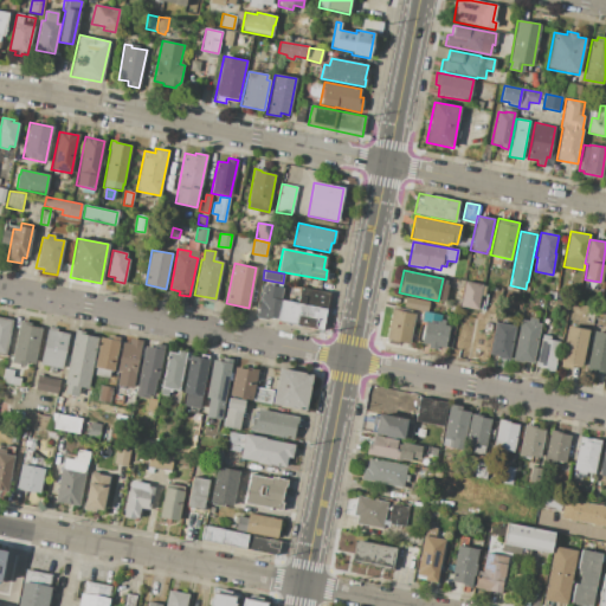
[(465,282),(482,285),(477,310),(459,307),(465,282)]
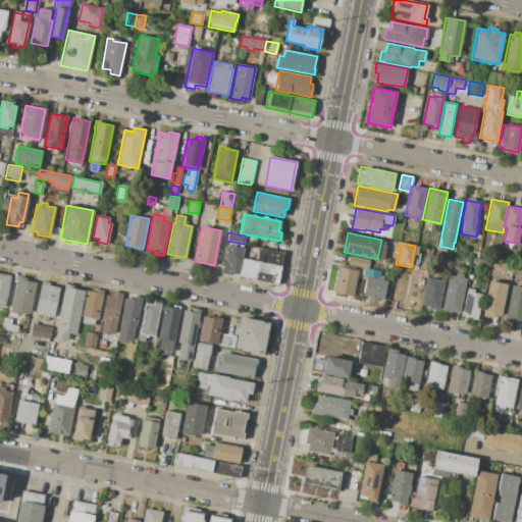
[(226,245),(244,248),(239,274),(230,272),(230,275),(220,273),(226,245)]
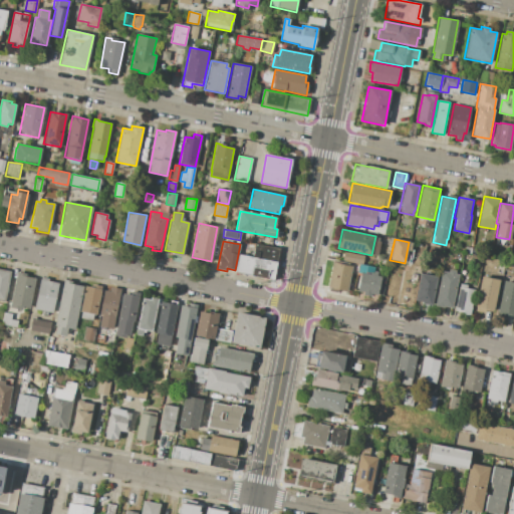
[(273,279),(235,272),(239,254),(252,257),(255,243),(279,248),(273,279)]
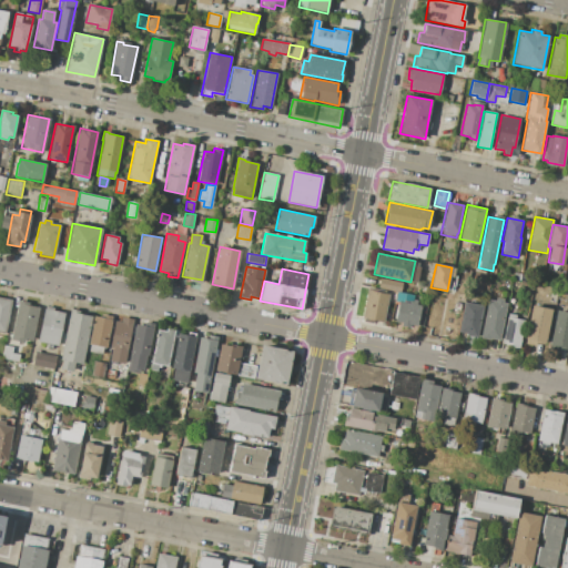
[(379,277),(403,283),(401,293),(378,287),(379,277)]
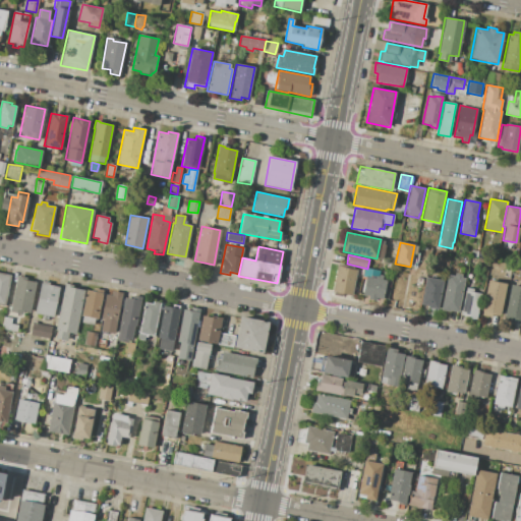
[(512,265),(510,278),(488,274),(490,261),(512,265)]
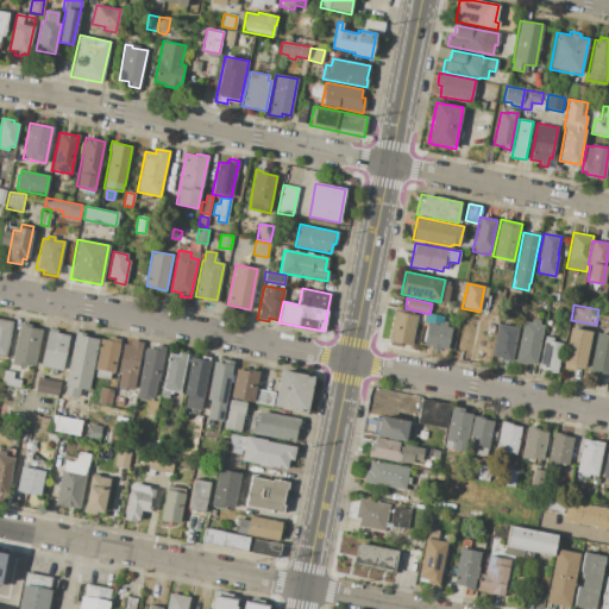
[(394,311),(418,315),(412,346),(388,341),(394,311)]
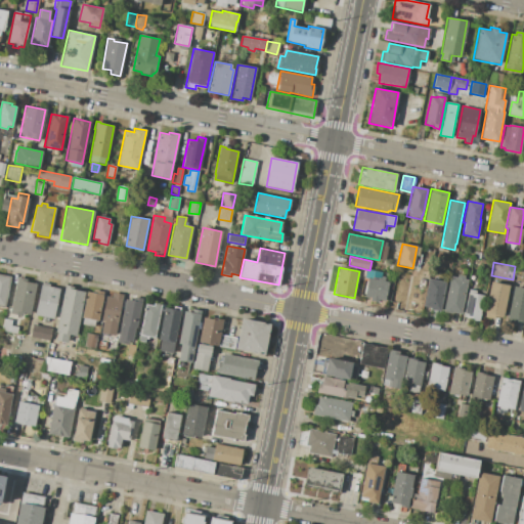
[(0,274),(10,276),(4,307),(0,306),(0,274)]
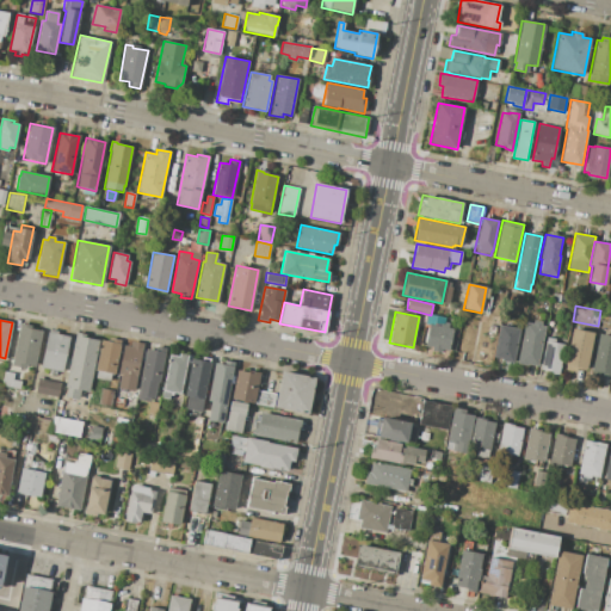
[(545,326),(537,366),(528,364),(526,366),(517,364),(525,322),(532,323),(534,320),(542,321),(541,326),(545,326)]
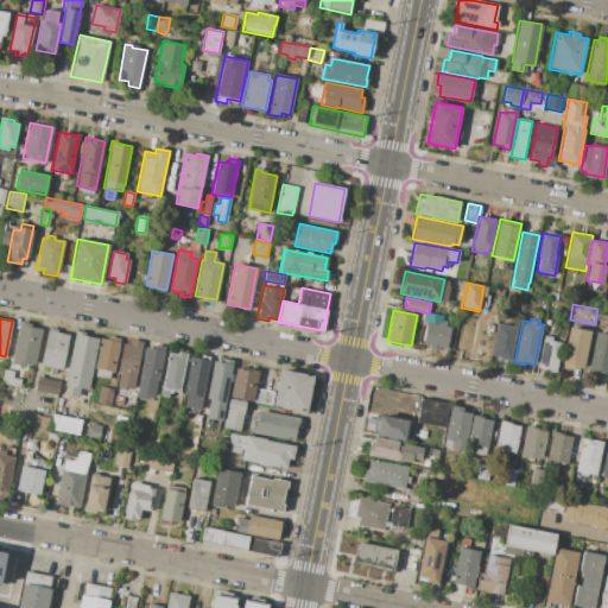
[(20,322),(31,323),(30,327),(42,329),(35,365),(26,363),(25,367),(12,365),(20,322)]
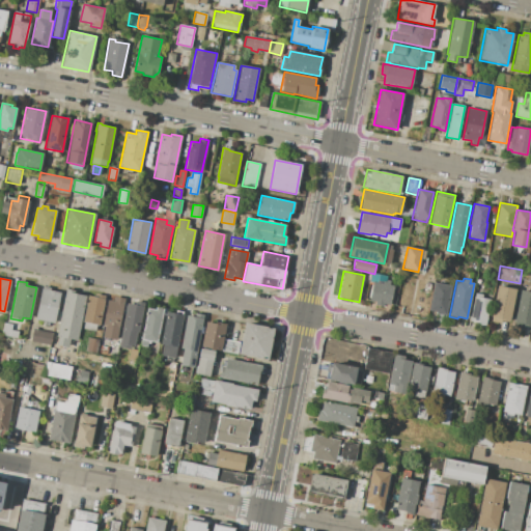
[(372,281),(393,285),(389,305),(384,304),(383,306),(374,304),(374,302),(369,301),(372,281)]
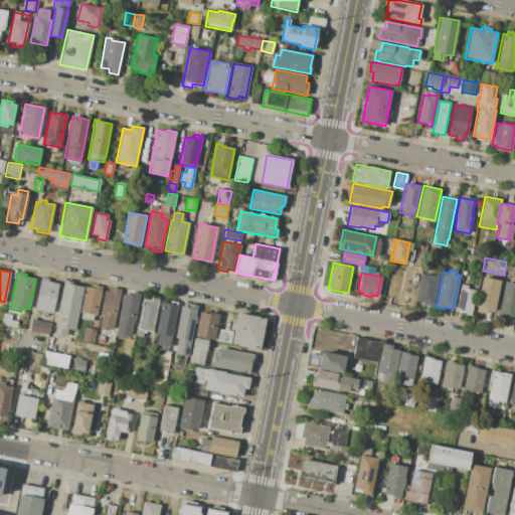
[(421,274),(439,277),(433,306),(421,304),(421,302),(415,301),(421,274)]
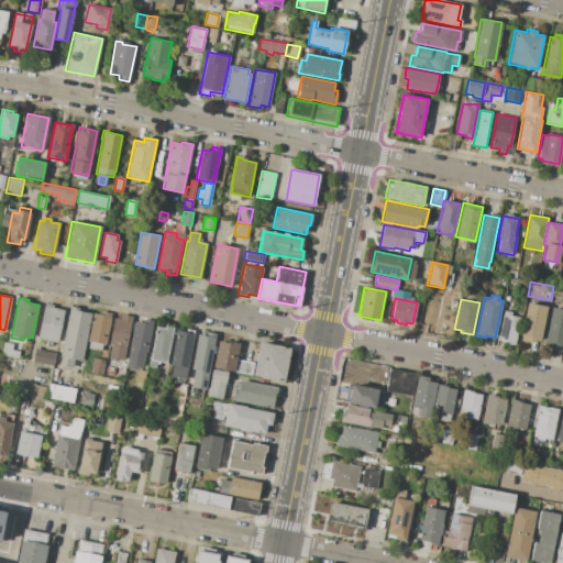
[(527,302),(547,307),(540,340),(531,339),(530,343),(521,341),(522,337),(520,337),(527,302)]
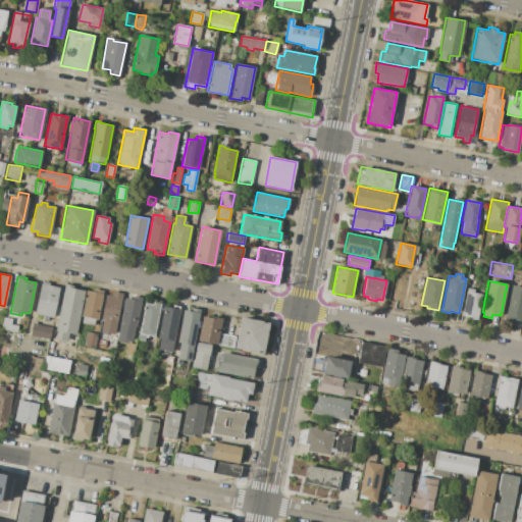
[(41,281),(49,282),(49,284),(58,286),(52,318),(35,314),(41,281)]
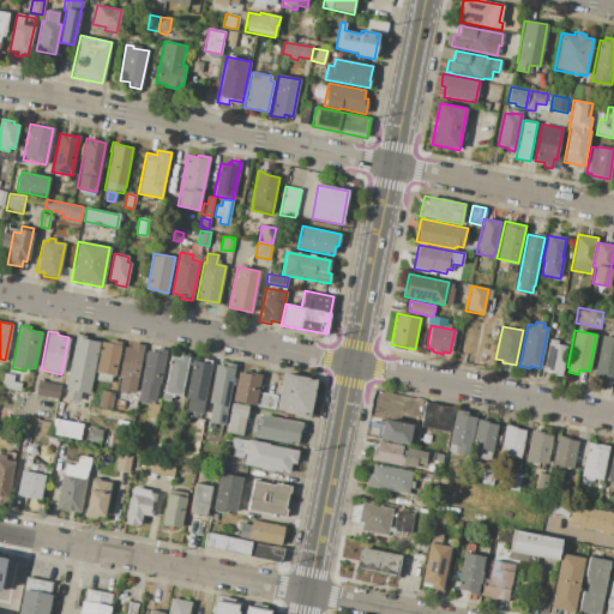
[(77,335),(85,336),(84,339),(98,342),(89,393),(80,392),(78,402),(65,399),(67,390),(66,390),(77,335)]
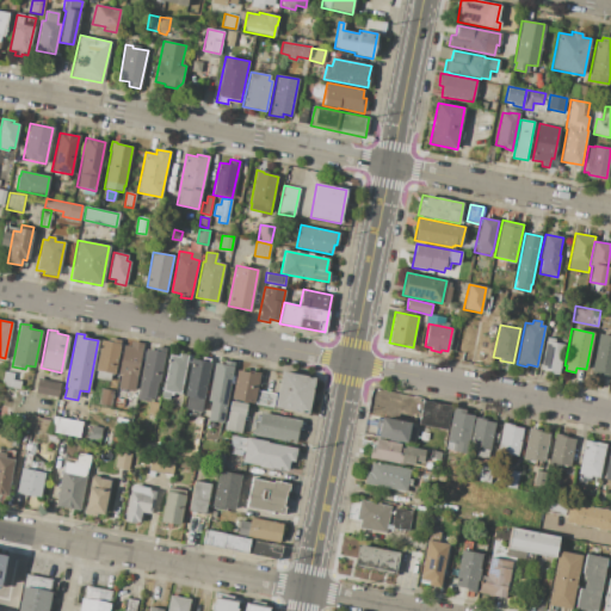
[(598,334),(610,335),(610,374),(592,371),(598,334)]
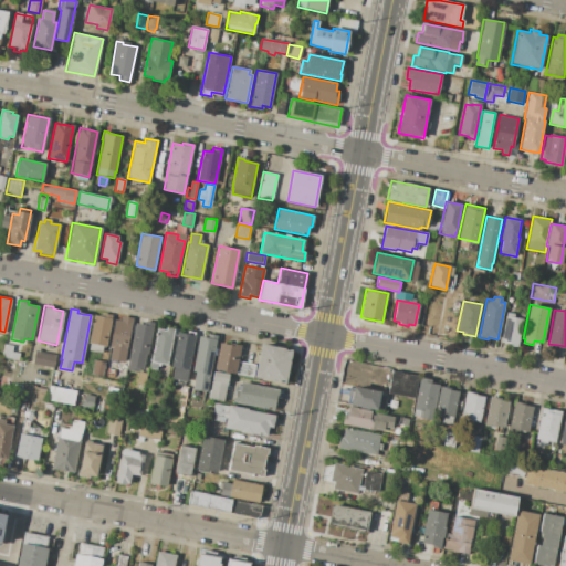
[(523,318),(517,346),(510,344),(501,342),(506,312),(514,314),(514,317),(523,318)]
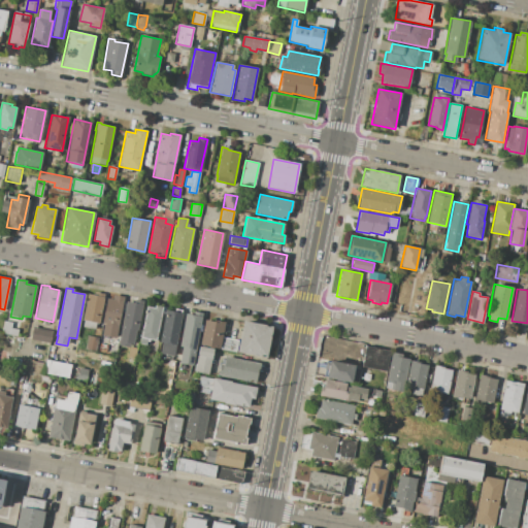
[(88,294),(94,295),(94,292),(104,294),(99,323),(95,322),(94,329),(83,327),(84,320),(83,320),(88,294)]
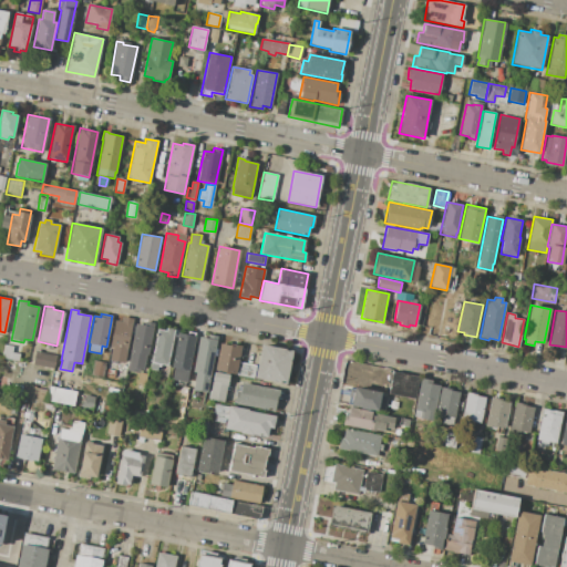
[(115,320),(121,321),(122,317),(132,319),(124,363),(110,361),(112,347),(110,347),(115,320)]
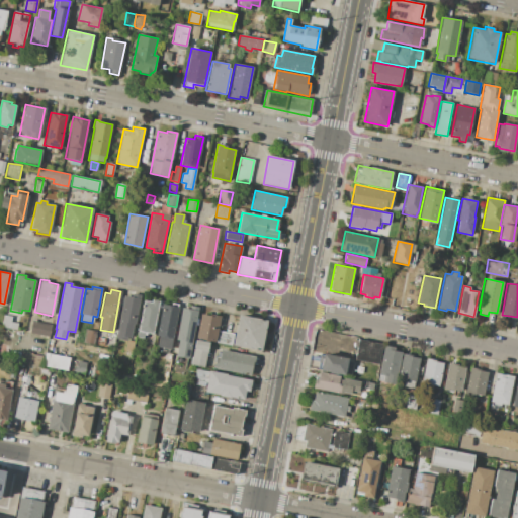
[(124,295),(132,297),(133,293),(141,295),(135,325),(134,325),(131,338),(116,335),(124,295)]
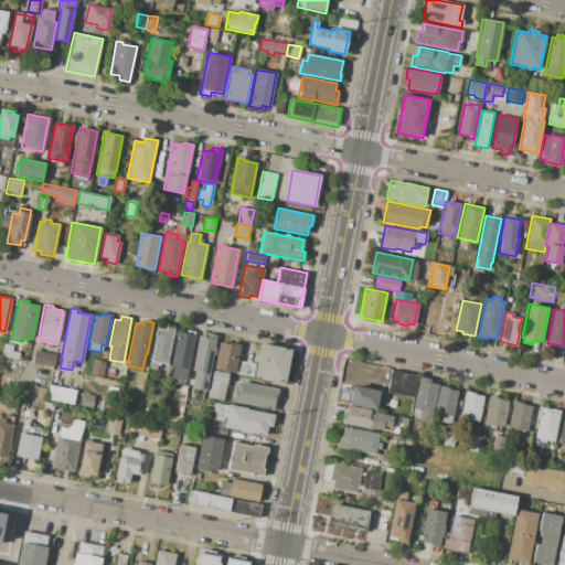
[(157,328),(166,330),(167,326),(173,327),(167,364),(158,362),(157,369),(149,368),(157,328)]
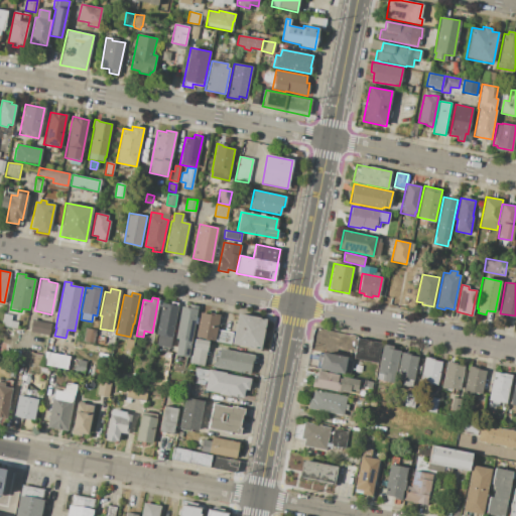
[(162,302),(177,305),(169,348),(157,346),(159,335),(156,335),(162,302)]
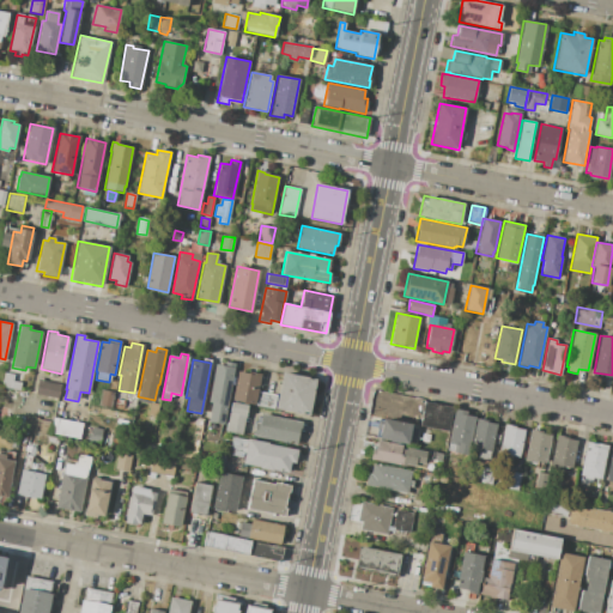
[(216,364),(235,368),(223,424),(208,422),(212,402),(208,402),(216,364)]
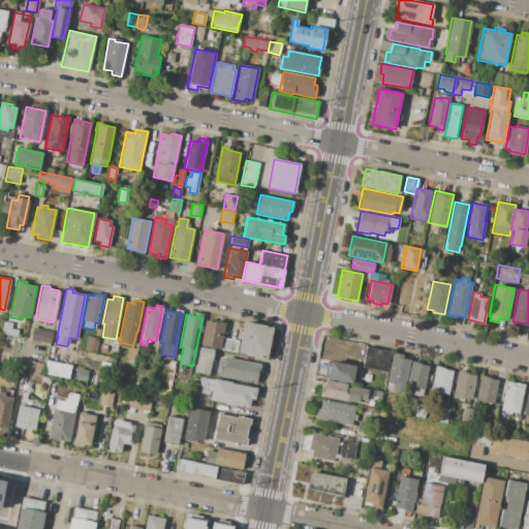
[(206,320),(219,323),(219,321),(225,322),(220,349),(200,345),(206,320)]
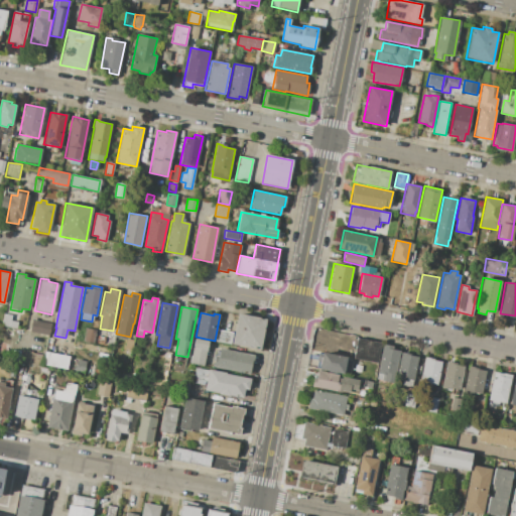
[(4,313),(12,315),(11,320),(18,321),(17,329),(2,326),(4,313)]
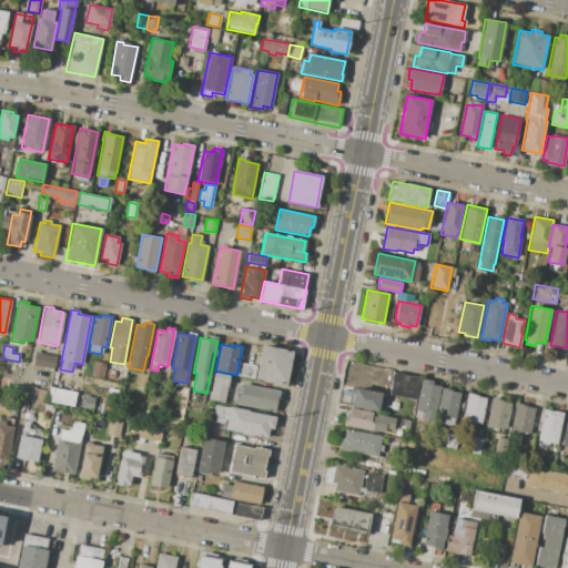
[(262,345),(293,352),(286,385),(255,378),(262,345)]
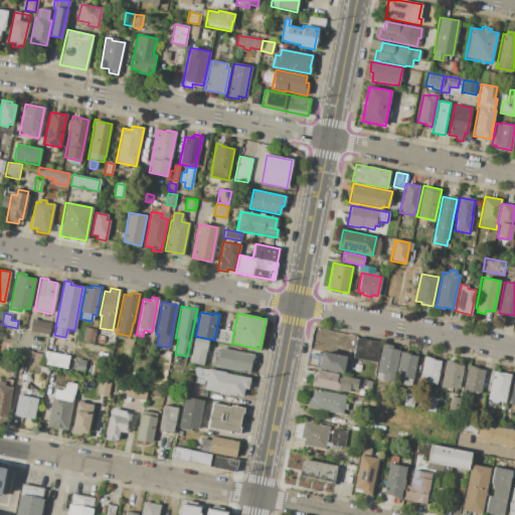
[(32,318),(37,319),(36,320),(50,323),(48,335),(29,331),(32,318)]
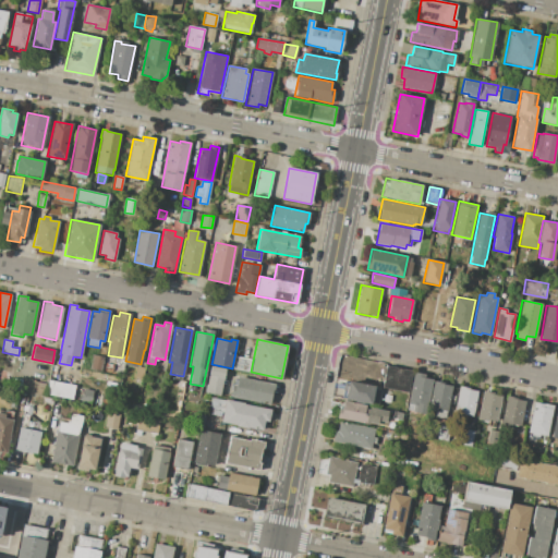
[(93,355),(104,358),(101,372),(89,370),(93,355)]
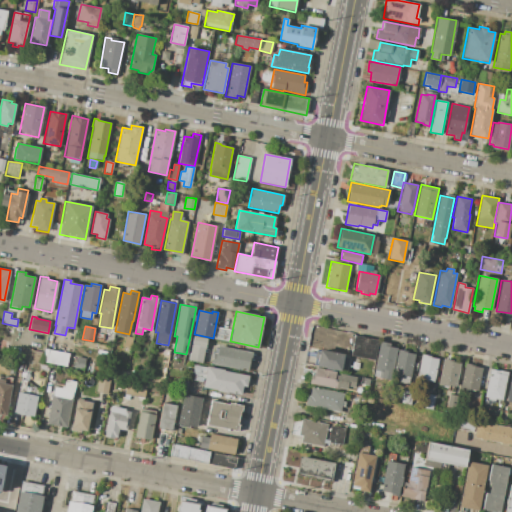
[(213,339),(214,333),(217,334),(218,328),(231,331),(229,342),(213,339)]
